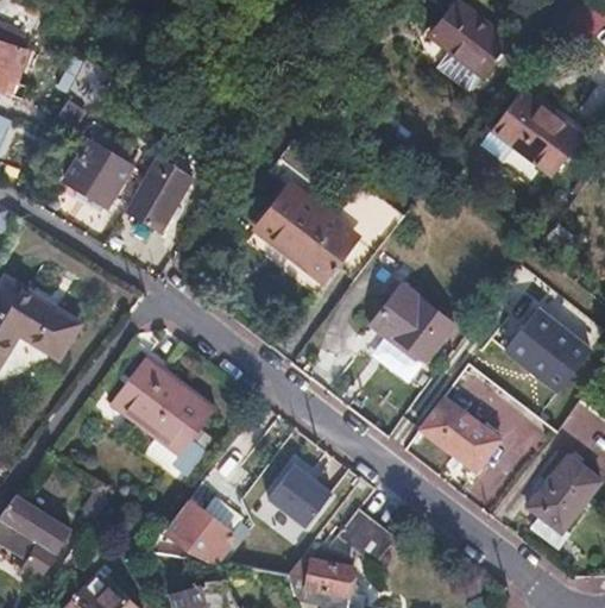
[(457,8),(433,39),(487,80),(497,66),(499,67),(504,61),(503,58),(506,52),(479,32),(483,27),(457,8)]
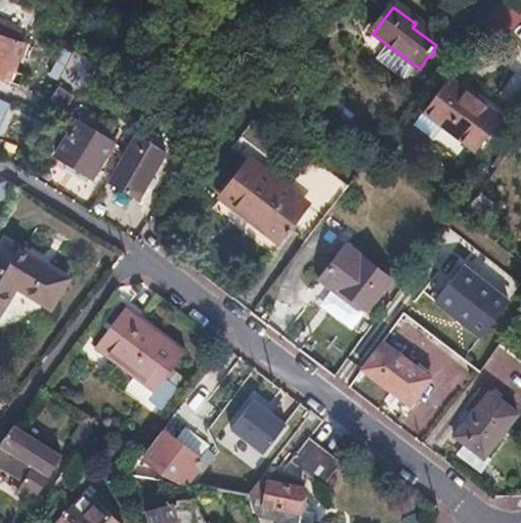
[(0,70),(15,76),(28,42),(23,40),(27,29),(0,18),(0,70)]
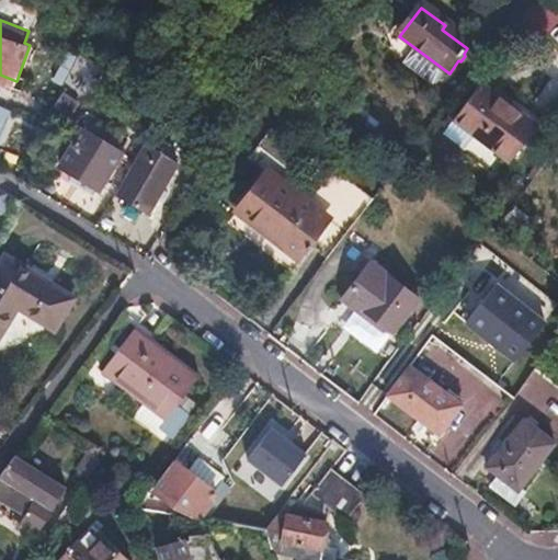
[(484,89),(457,122),(478,138),(480,135),(514,161),(527,146),(532,149),(548,127),(516,103),(512,110),(484,89)]
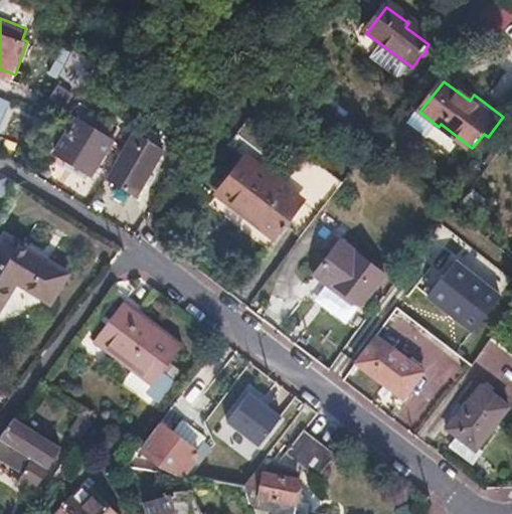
[(0,97),(0,131),(5,122),(1,120),(10,101),(0,97)]
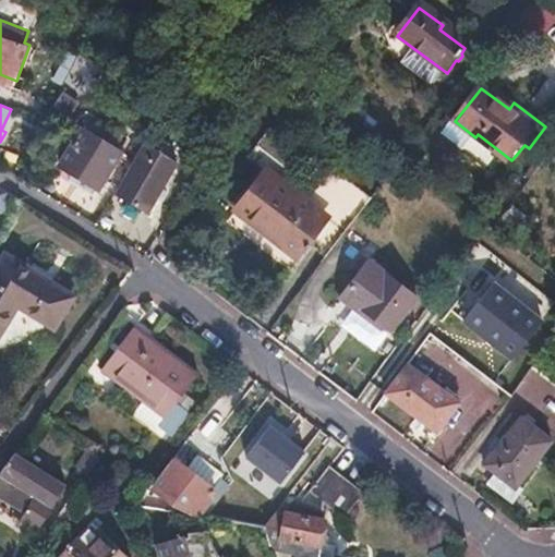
[(121,154),(83,131),(60,169),(98,192),(99,190),(119,157),(121,154)]
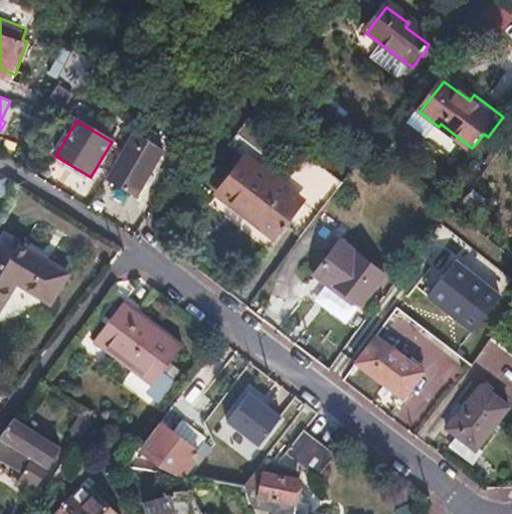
[(163,150),(131,132),(122,148),(154,165),(163,150)]
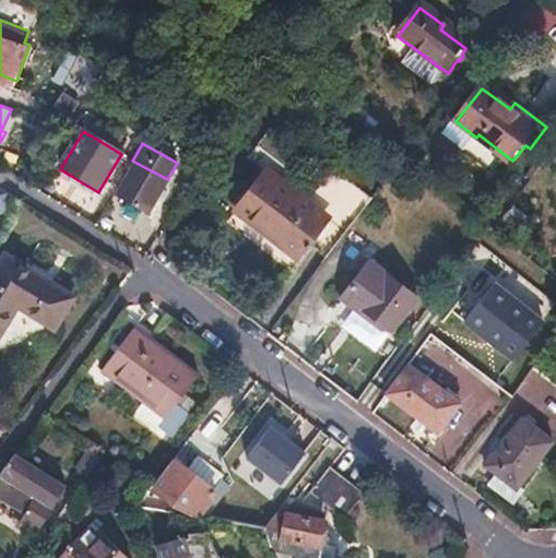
[(130,165),(119,157),(99,190),(113,197),(130,165)]
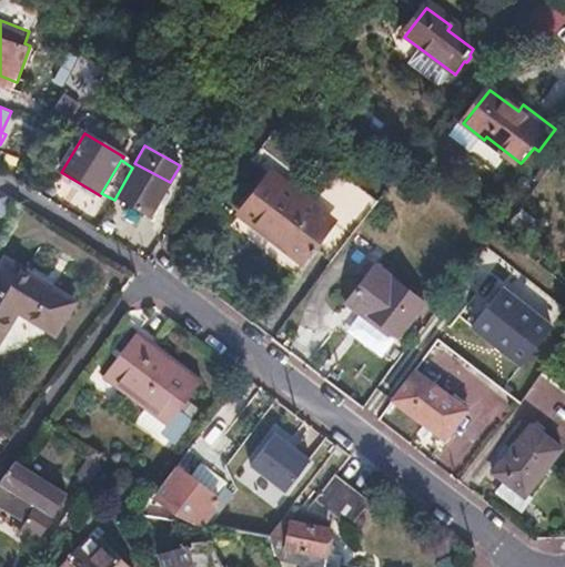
[(134,163),(132,168),(114,200),(149,220),(170,182),(134,163)]
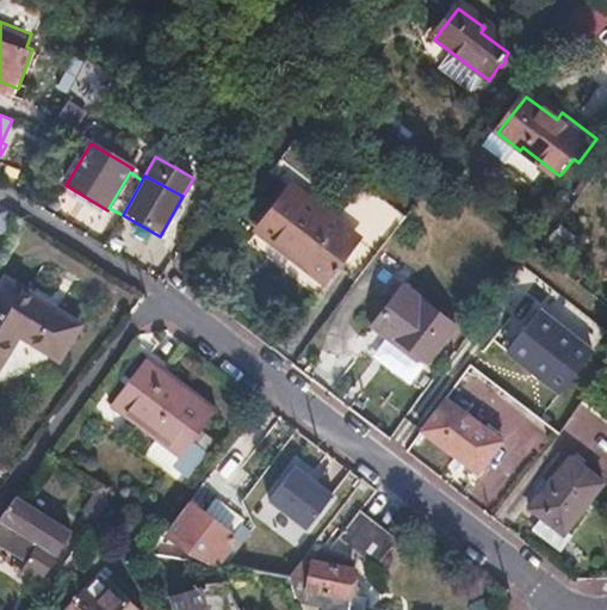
[(290,189),(255,233),(321,285),(355,241),(290,189)]
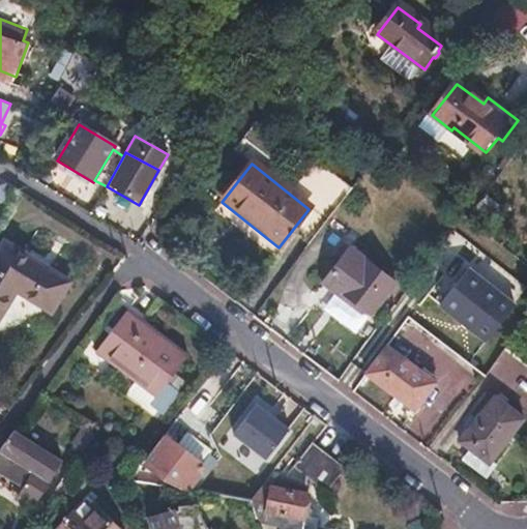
[(71,286),(5,248),(0,256),(0,323),(1,324),(17,295),(54,317),(71,286)]
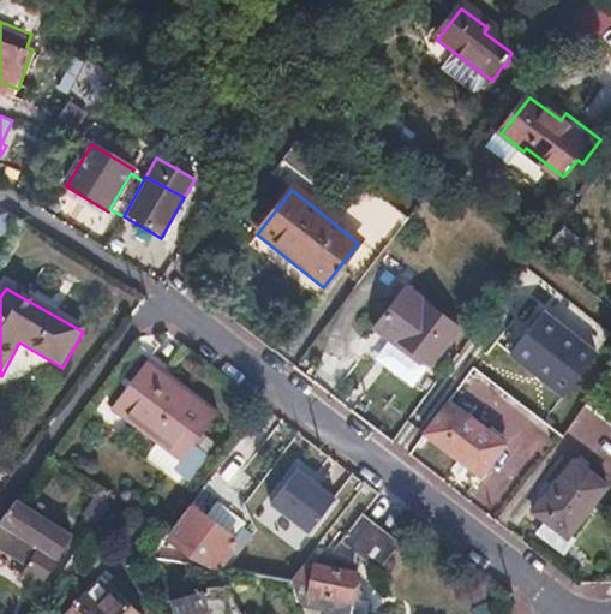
[(455,331),(403,291),(372,332),(390,346),(394,341),(427,367),(455,331)]
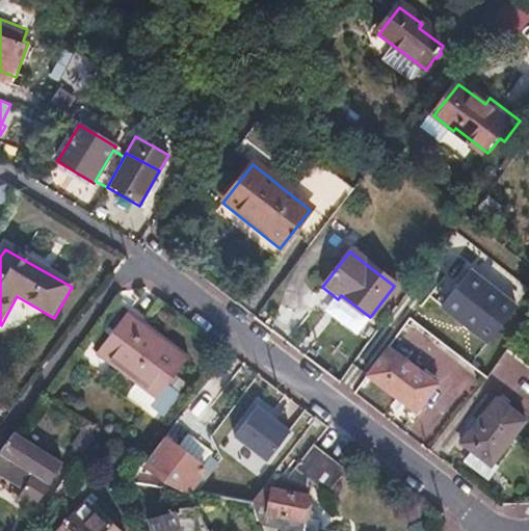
[(518,309),(470,273),(442,312),(460,325),(461,323),(476,335),(475,336),(490,347),(518,309)]
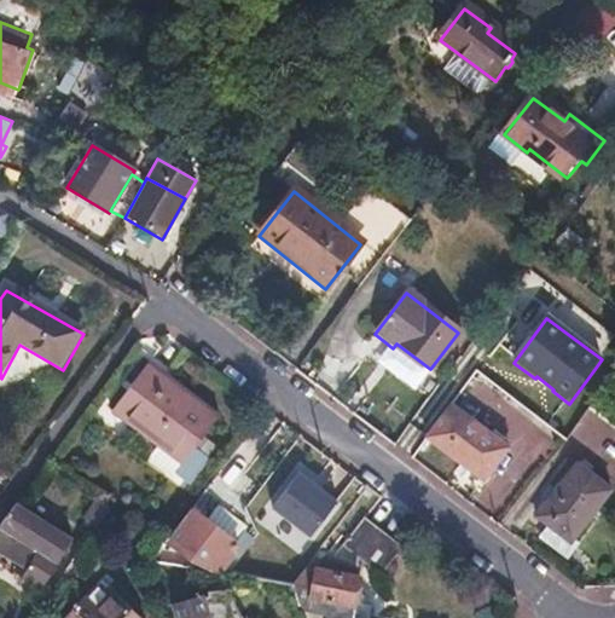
[(148,362),(110,411),(183,466),(174,477),(187,486),(208,458),(195,449),(220,416),(148,362)]
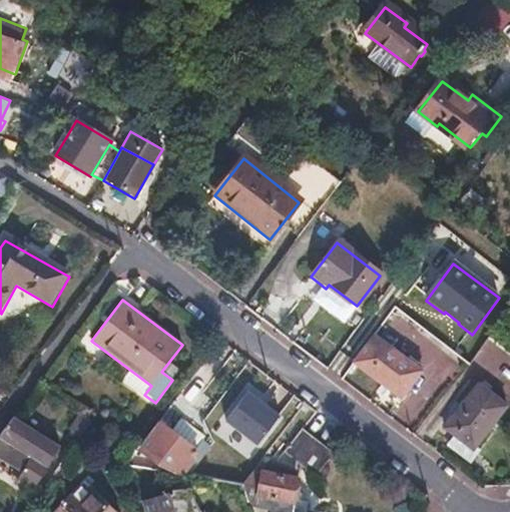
[(376,337),(356,363),(400,397),(420,371),(376,337)]
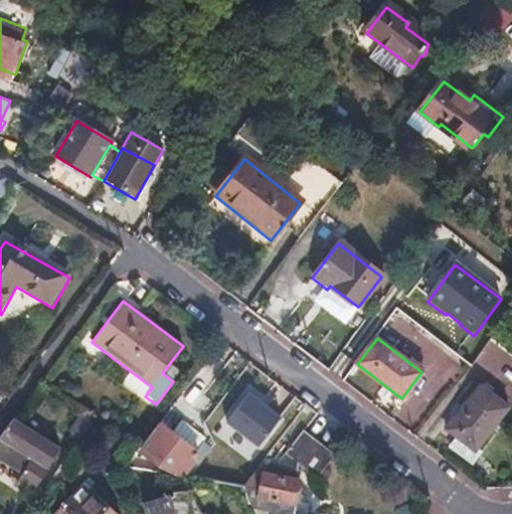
[(509,409),(481,387),(447,431),(455,437),(447,447),(471,466),(481,454),(477,451),(509,409)]
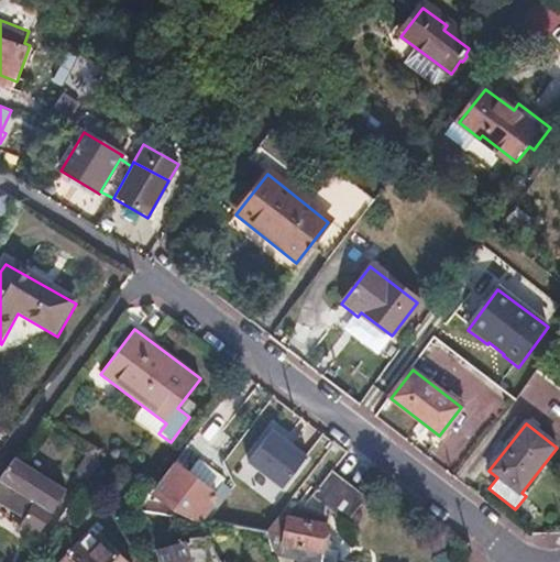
[(306,456),(271,430),(246,462),(281,489),(306,456)]
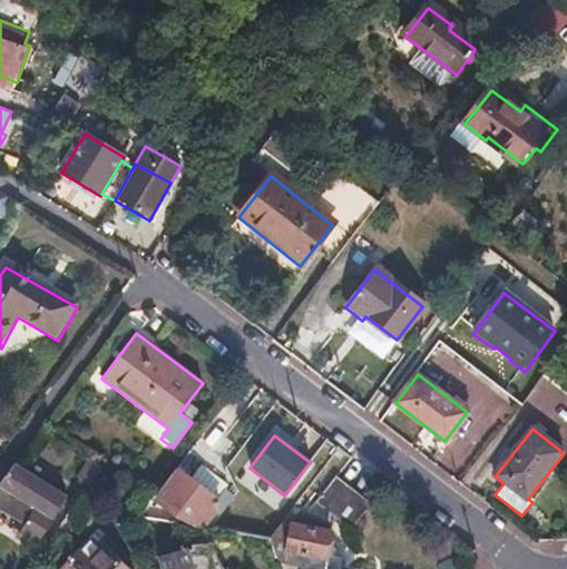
[(103,468),(89,460),(76,482),(88,490),(103,468)]
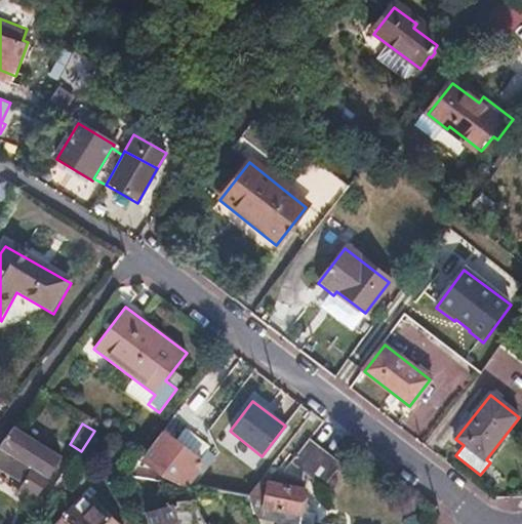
[(14,430),(0,448),(0,468),(24,484),(21,489),(37,499),(62,459),(14,430)]
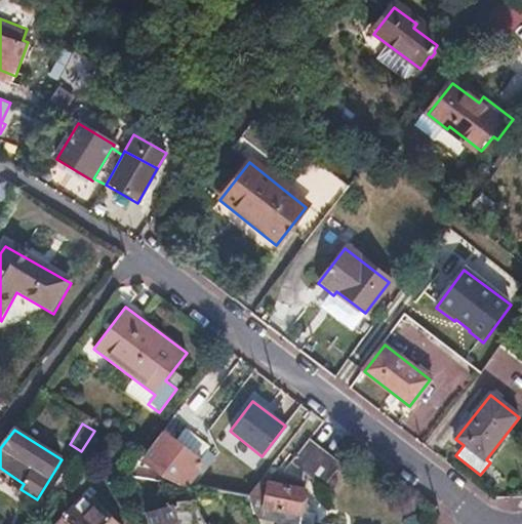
[(308,439),(287,466),(320,490),(340,465),(308,439)]
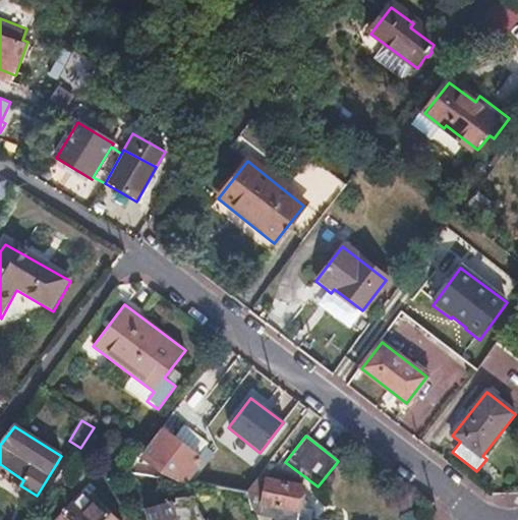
[(199,460),(169,437),(153,458),(182,480),(199,460)]
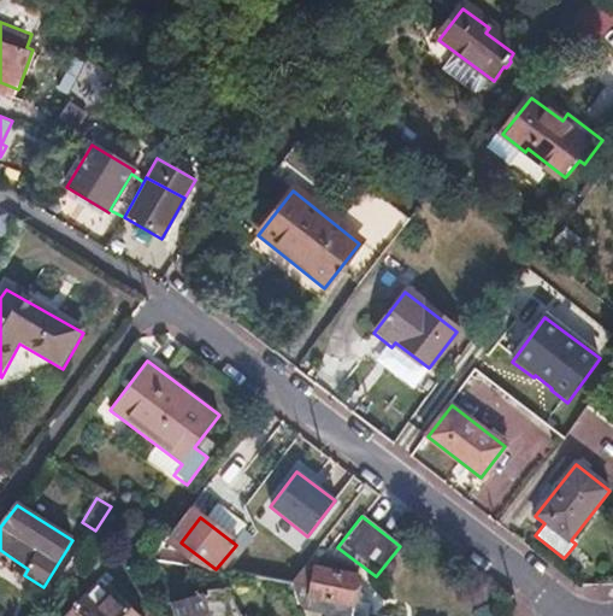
[(165,540),(151,531),(130,557),(149,561),(165,540)]
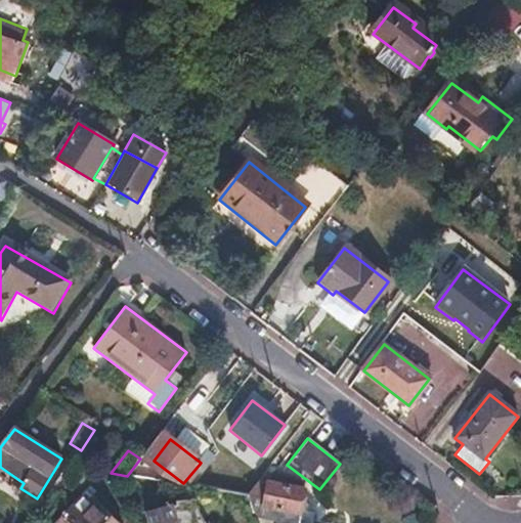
[(258,482),(248,496),(253,514),(263,515),(265,508),(283,511),(279,522),(298,522),(304,487),(269,482),(269,484),(258,482)]
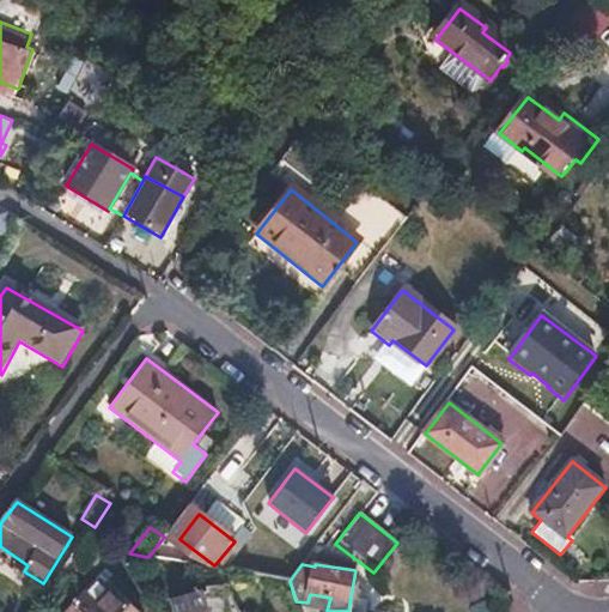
[(199,594),(171,603),(174,611),(239,611),(231,594),(230,585),(199,594)]
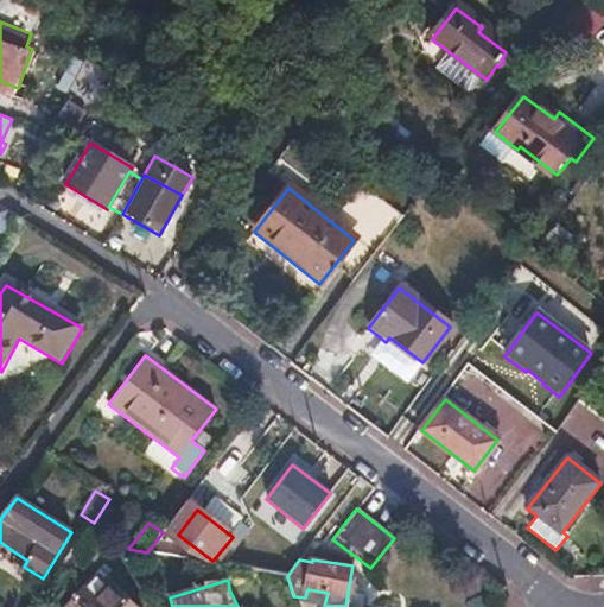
[(78,593),(64,606),(133,606),(108,583),(90,602),(78,593)]
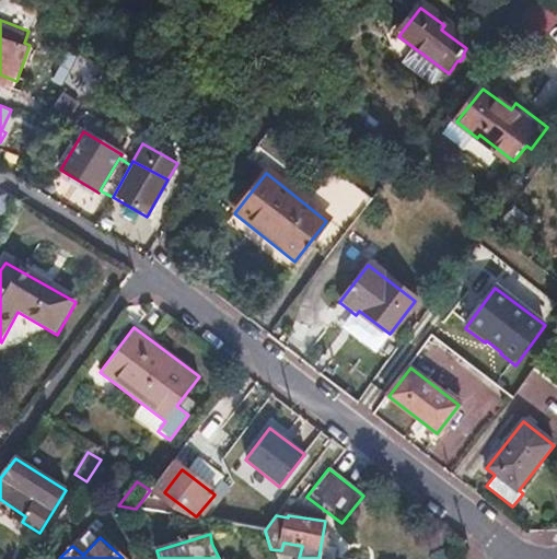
[(281,550),(270,549),(273,556),(290,558),(299,558),(302,546),(283,543),(281,550)]
